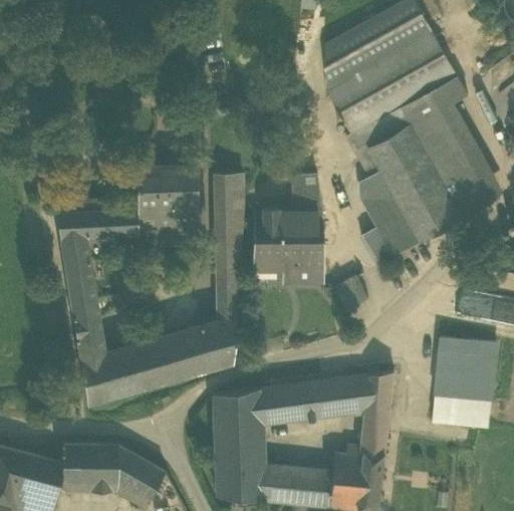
[(326,67),(327,91),(433,32),(417,4),(414,0),(407,0),(324,45),(326,67)]
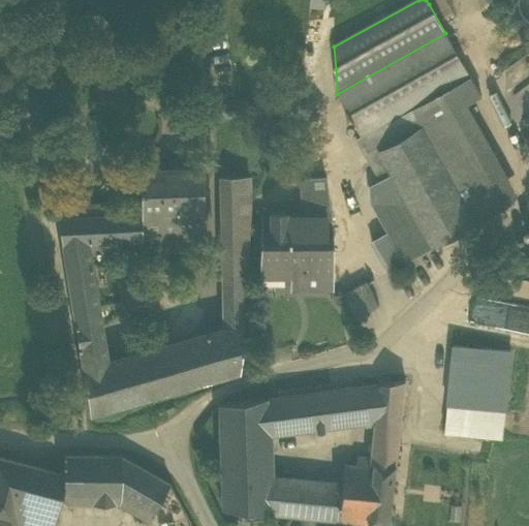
[(525,22),(528,23),(528,0),(514,0),(517,10),(525,22)]
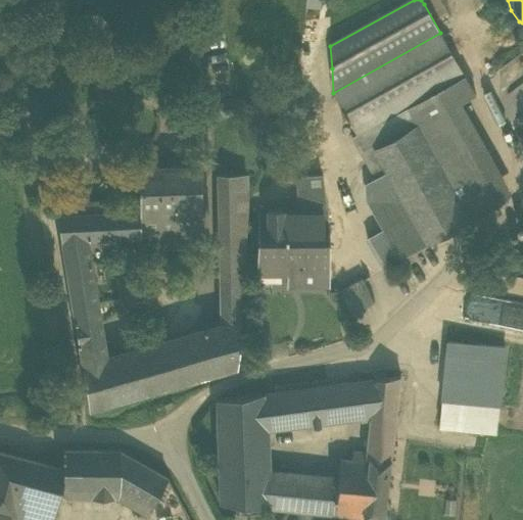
[(333,93),(358,137),(366,133),(408,109),(465,78),(440,33),(333,93)]
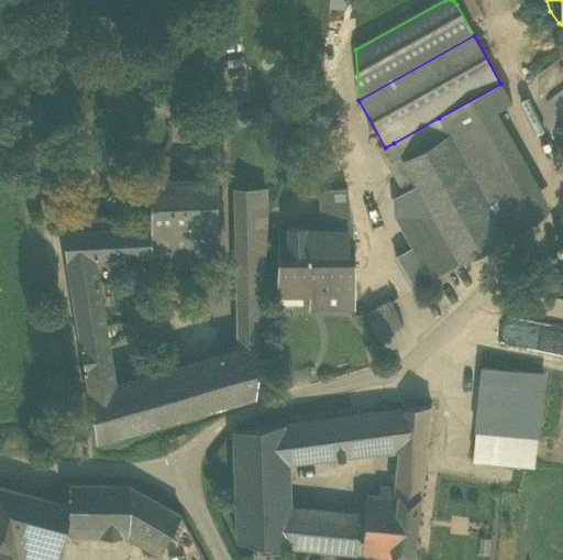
[(500,84),(439,118),(450,136),(508,240),(508,241),(539,223),(552,210),(497,112),(512,105),(501,84),(501,85),(500,84)]
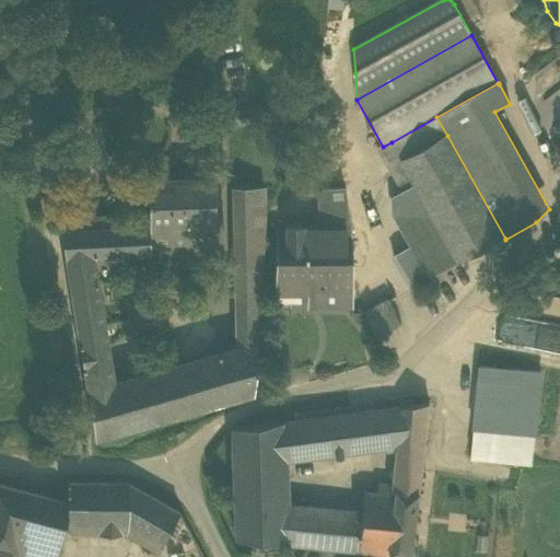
[(559,85),(544,95),(548,125),(557,118),(559,118),(559,85)]
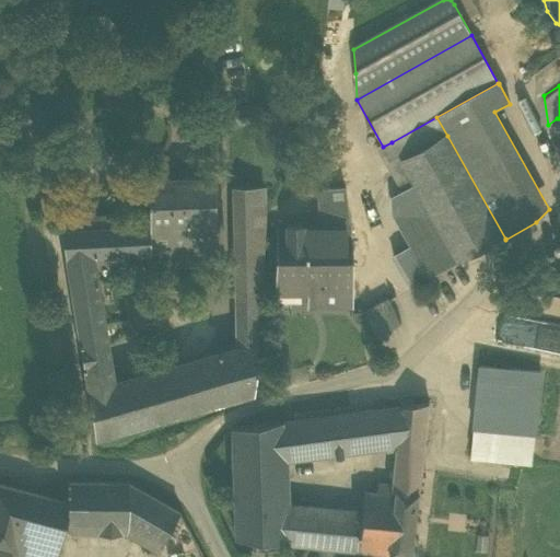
[(226,113),(229,125),(253,122),(251,109),(226,113)]
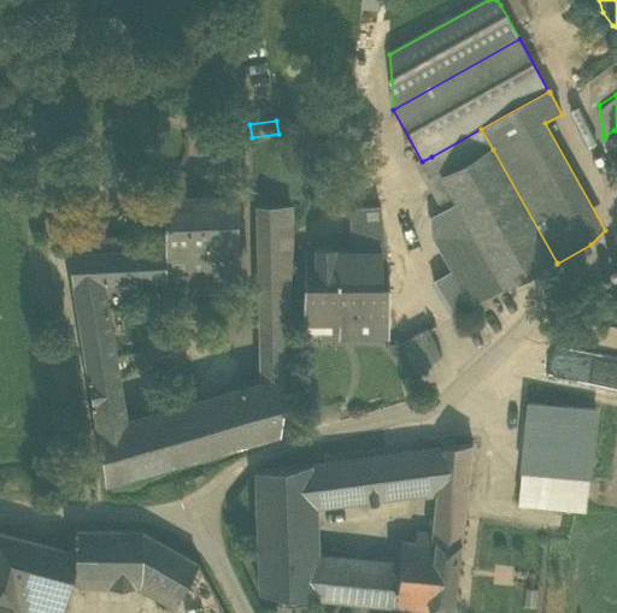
[(432,157),(442,177),(493,149),(481,129),(432,157)]
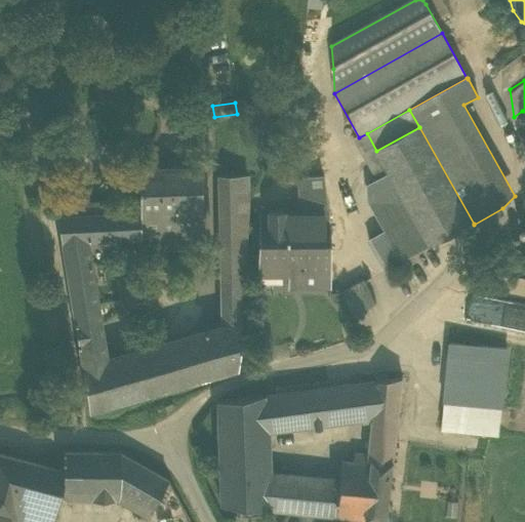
[(474,224),(419,127),(376,151),(390,175),(414,217),(431,248),(474,224)]
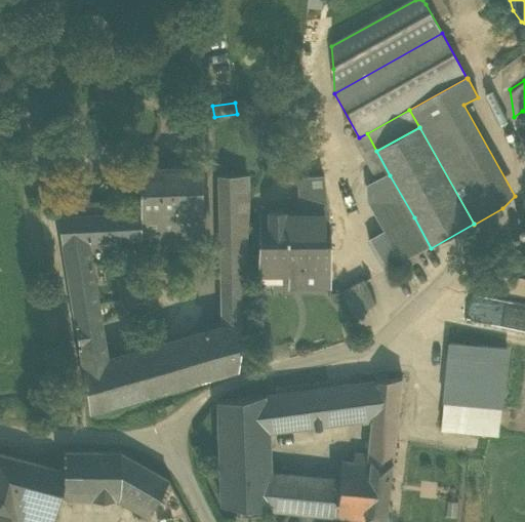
[(377,183),(390,175),(376,151),(367,133),(359,137),(354,141),(377,182),(377,183)]
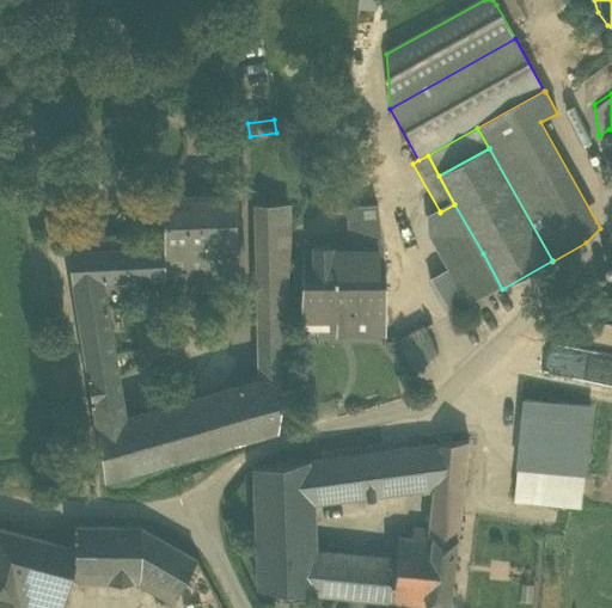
[(161,250),(163,280),(236,276),(232,196),(160,198),(161,250)]
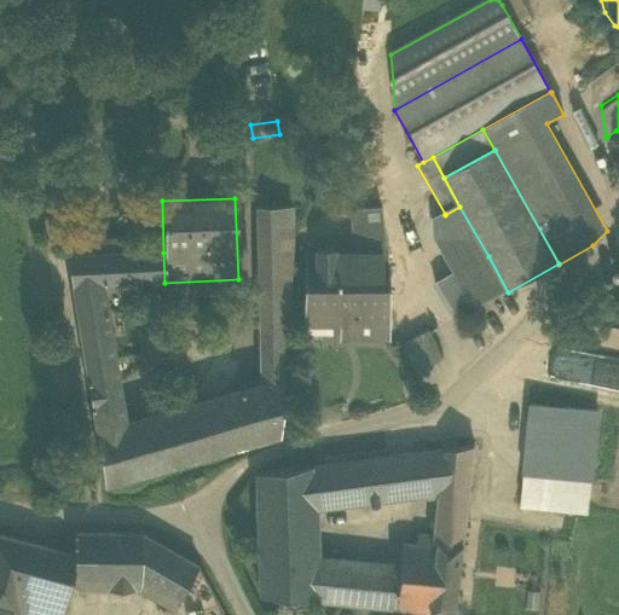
[(456,273),(476,311),(508,293),(489,256),(460,207),(445,215),(445,214),(437,219),(439,239),(457,273),(456,273)]
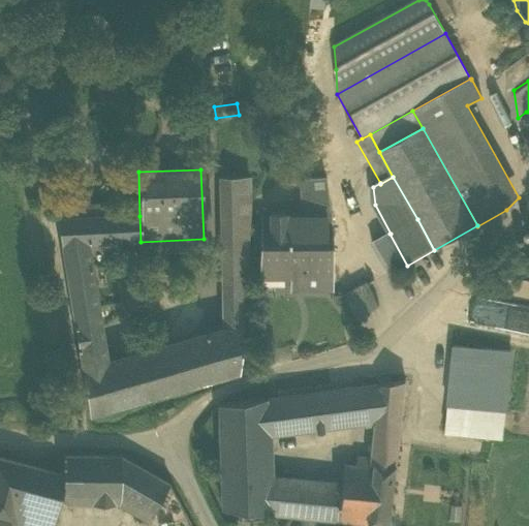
[(219,180),(222,330),(242,325),(249,210),(249,179),(219,180)]
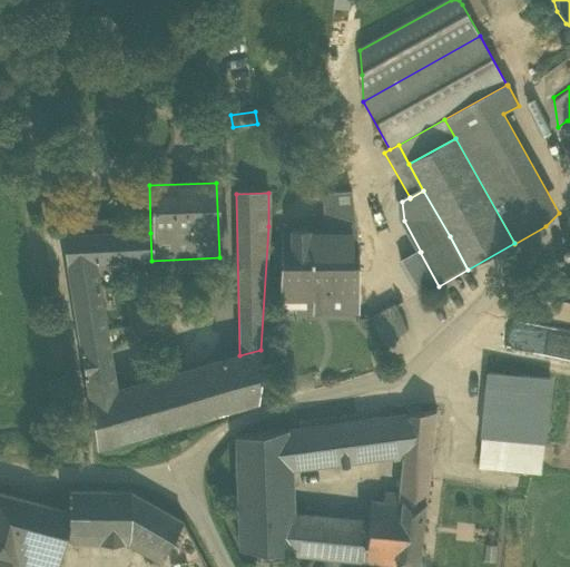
[(323,197),(325,220),(355,223),(351,194),(323,197)]
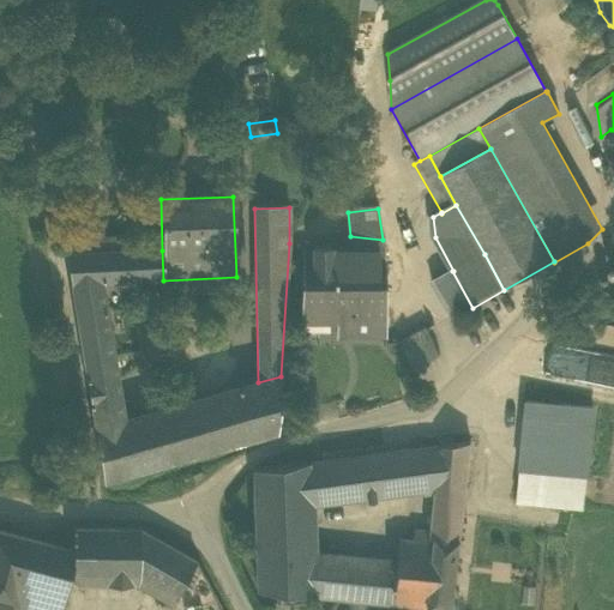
[(387,239),(383,240),(350,236),(351,239),(353,254),(355,319),(347,319),(347,336),(349,336),(384,336),(385,336),(384,241),(387,241),(387,239)]
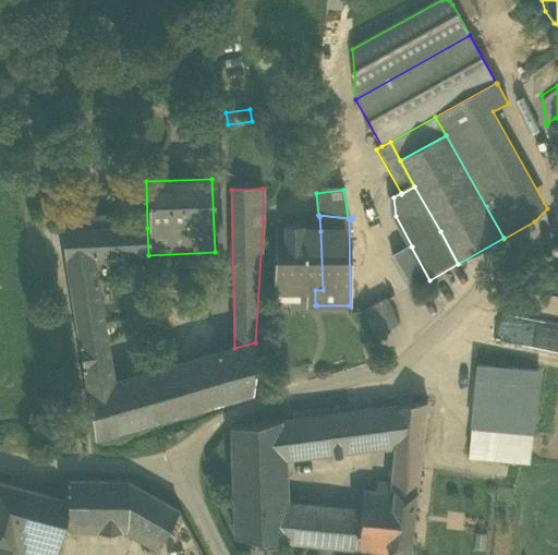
[(315,290),(323,290),(320,231),(302,231),(302,227),(284,227),(284,232),(275,232),(271,290),(315,290)]
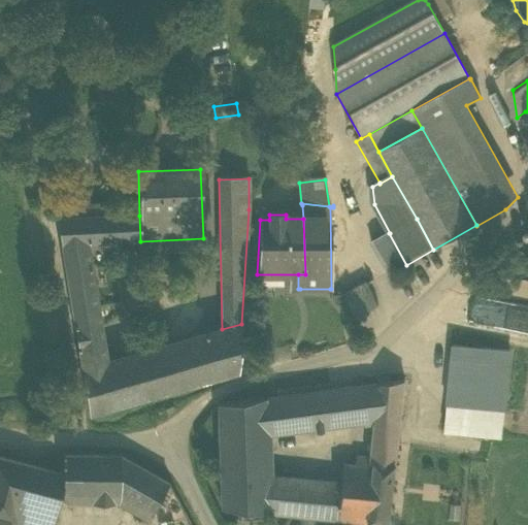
[(56,220),(75,332),(101,327),(87,244),(140,241),(139,216),(56,220)]
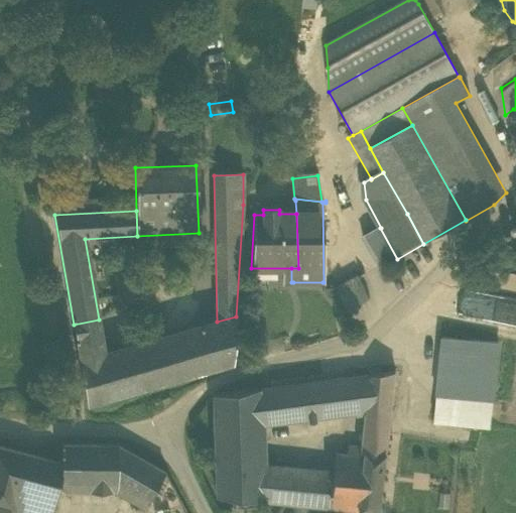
[(379,266),(380,268),(397,259),(380,228),(362,238),(379,266)]
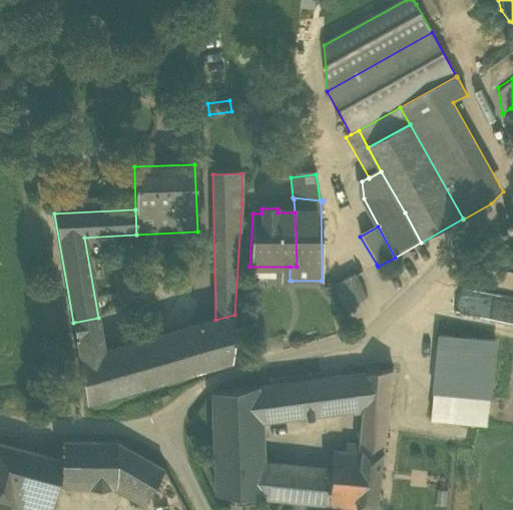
[(332,290),(345,312),(368,300),(355,277),(332,290)]
